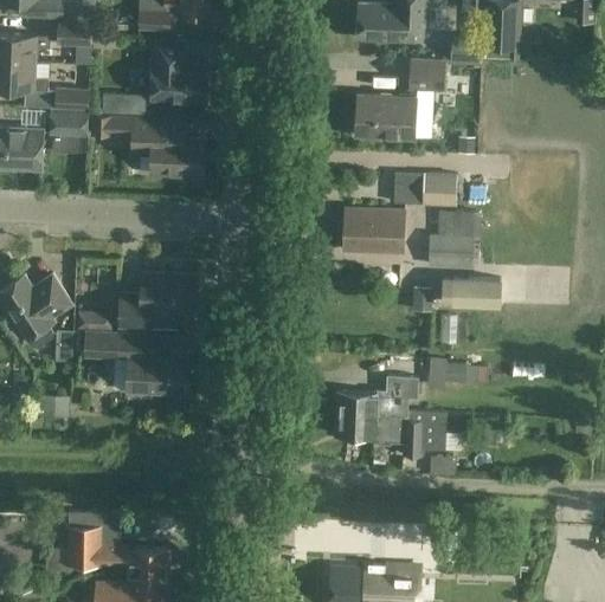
[(0,0),(14,2),(14,17),(62,19),(62,0),(0,0)]
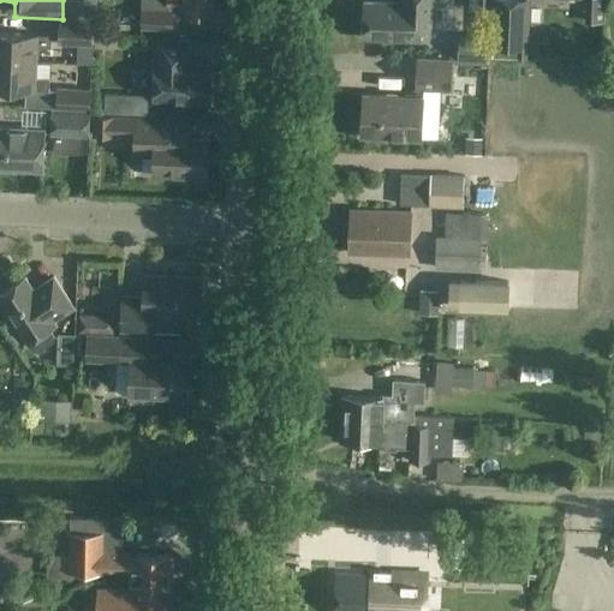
[(142,0),(141,30),(171,31),(172,7),(184,9),(184,17),(213,18),(213,0),(142,0)]
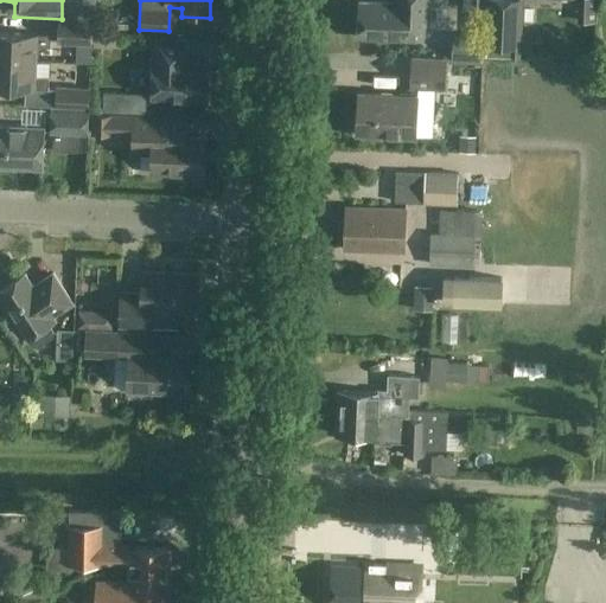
[(426,33),(427,0),(395,0),(395,6),(359,5),(357,40),(414,43),(414,33),(426,33)]
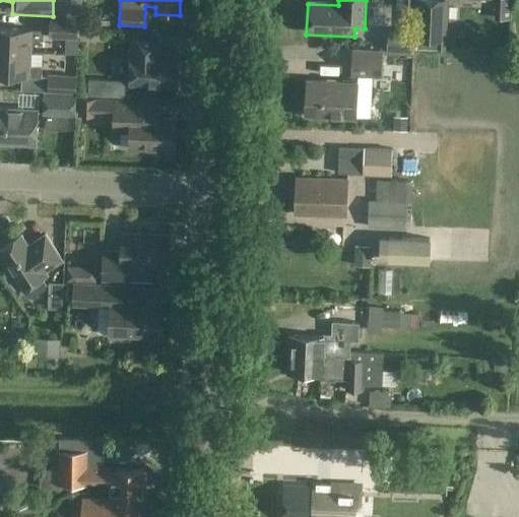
[(396,0),(396,10),(413,10),(414,2),(415,2),(414,0),(396,0)]
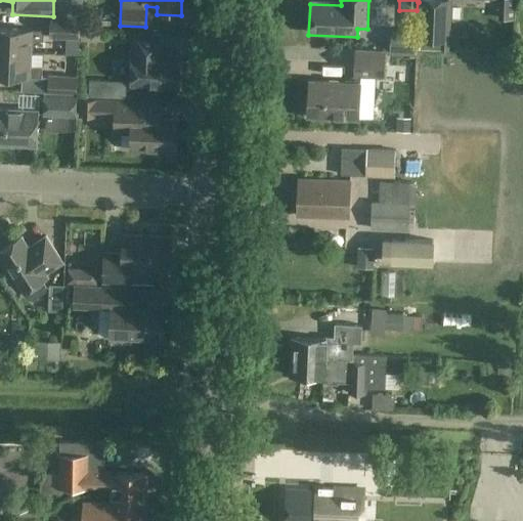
[(450,3),(419,2),(418,2),(417,10),(416,42),(420,42),(420,51),(449,52),(450,3)]
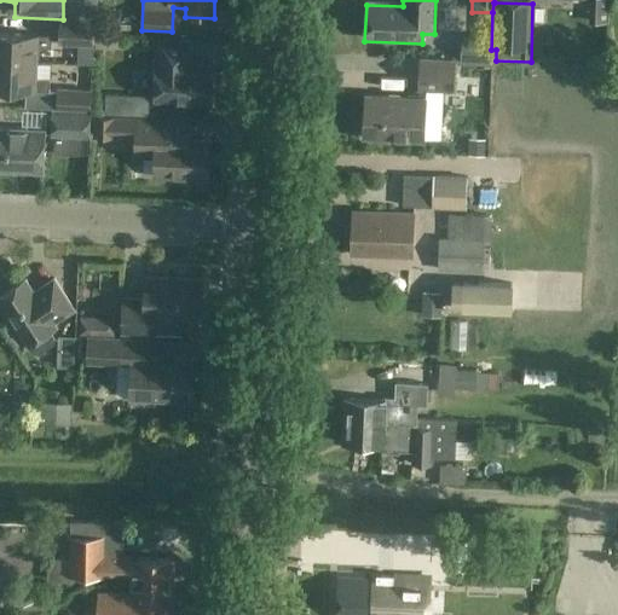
[(59,22),(58,46),(92,47),(93,23),(59,22)]
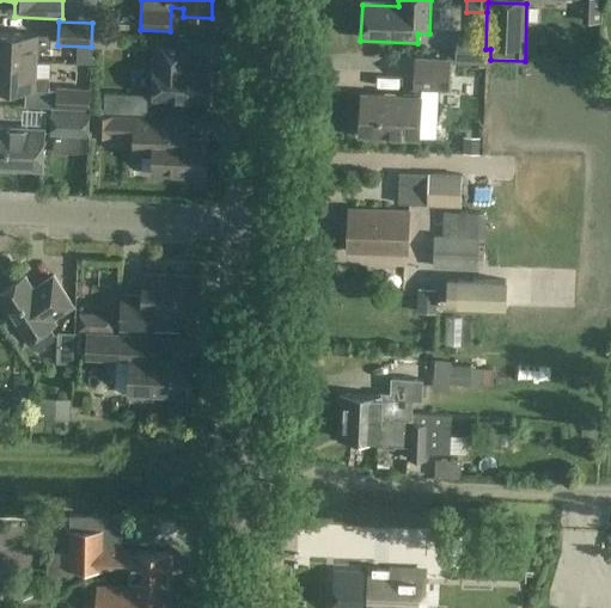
[(0,63),(35,65),(35,50),(49,50),(50,38),(0,36),(0,63)]
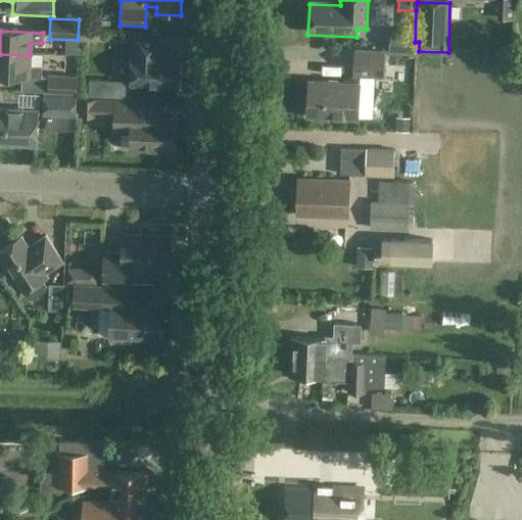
[(131,56),(130,88),(178,90),(179,58),(157,57),(157,53),(160,53),(161,38),(133,37),(132,56),(131,56)]
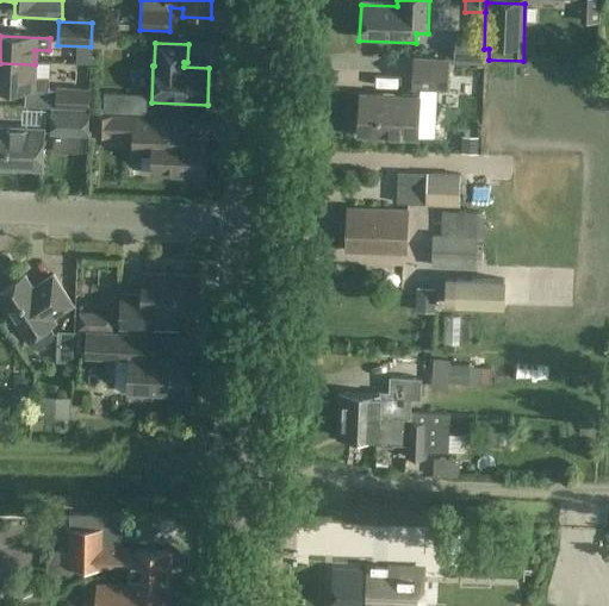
[(53,82),(76,83),(78,63),(54,62),(53,82)]
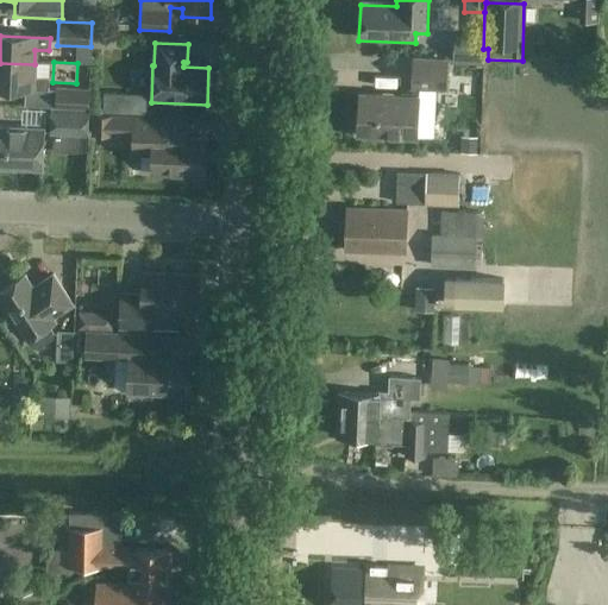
[(445,92),(446,63),(413,62),(412,90),(445,92)]
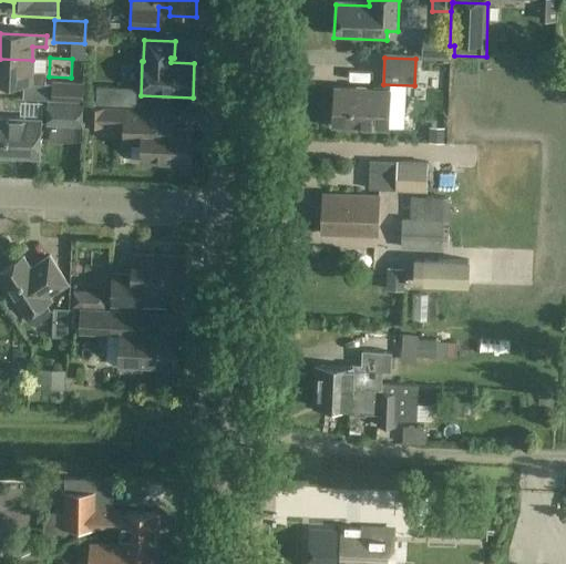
[(32,60),(0,59),(0,83),(44,86),(44,74),(31,74),(32,60)]
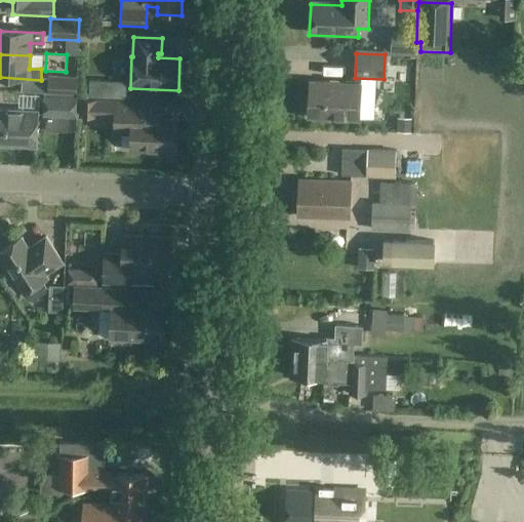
[(47,94),(76,95),(77,80),(48,78),(47,94)]
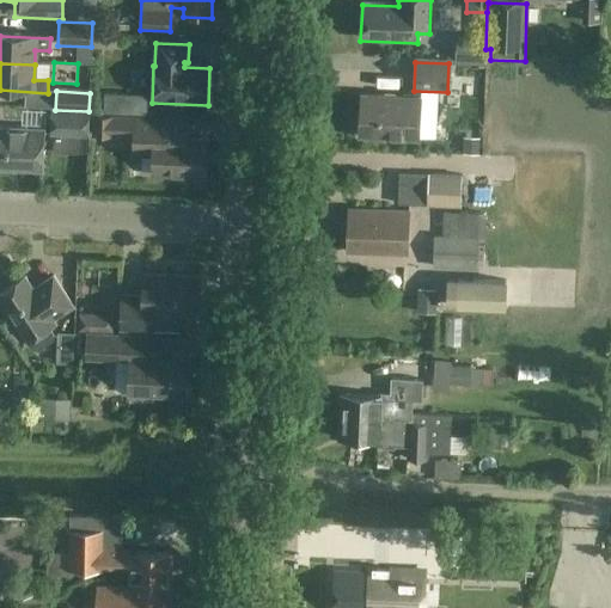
[(419,142),(421,100),(361,97),(359,139),(419,142)]
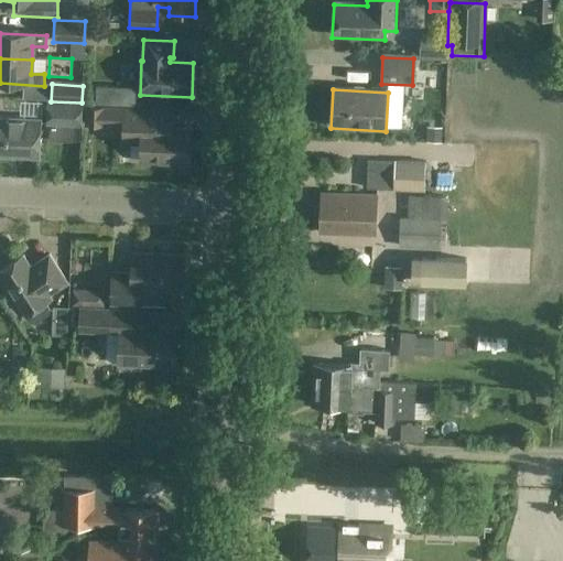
[(47,104),(46,126),(79,127),(80,105),(47,104)]
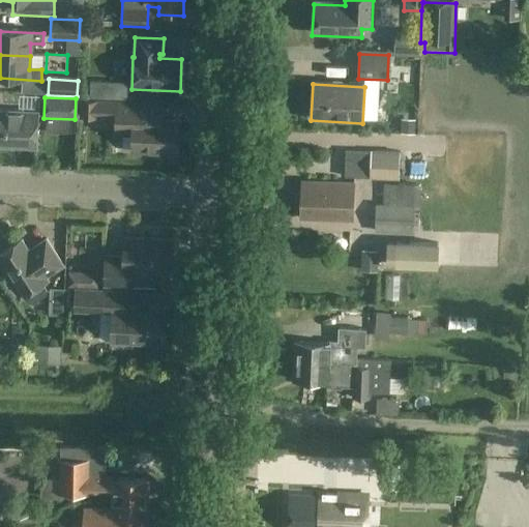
[(162,107),(116,105),(81,104),(80,119),(116,120),(115,135),(133,136),(131,154),(176,156),(176,164),(177,164),(178,123),(162,122),(162,107)]
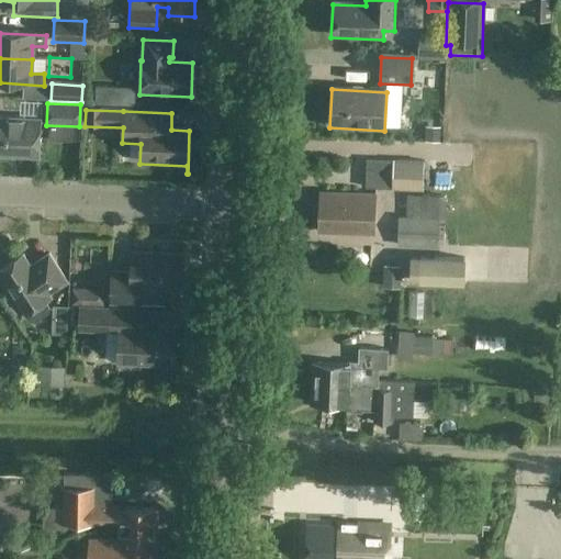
[(0,157),(37,159),(40,121),(0,119),(0,157)]
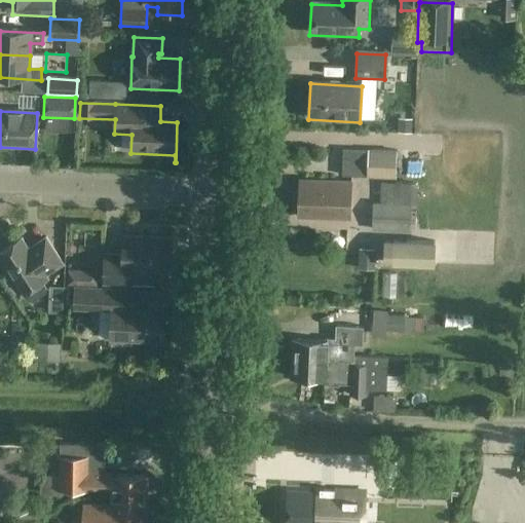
[(367,153),(366,180),(395,181),(396,153),(367,153)]
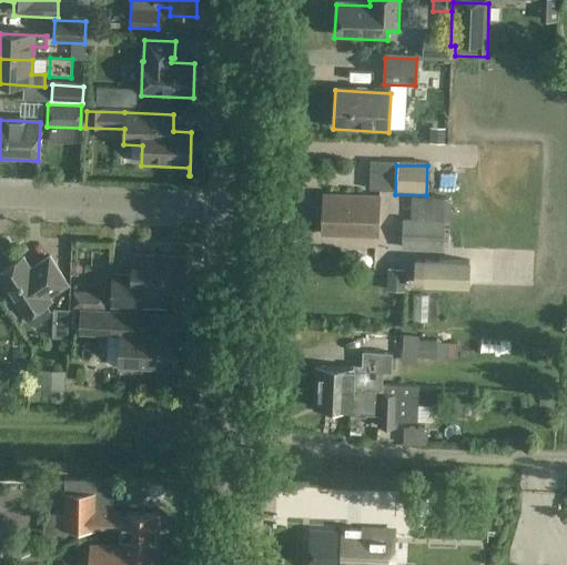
[(324,197),(323,210),(317,209),(317,222),(323,223),(322,236),(376,239),(378,199),(324,197)]
